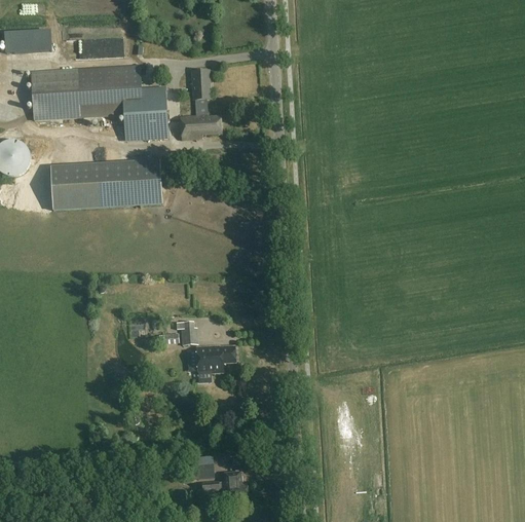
[(141,86),(139,64),(31,70),(34,118),(126,113),(127,136),(167,134),(165,99),(149,100),(148,86),(141,86)]
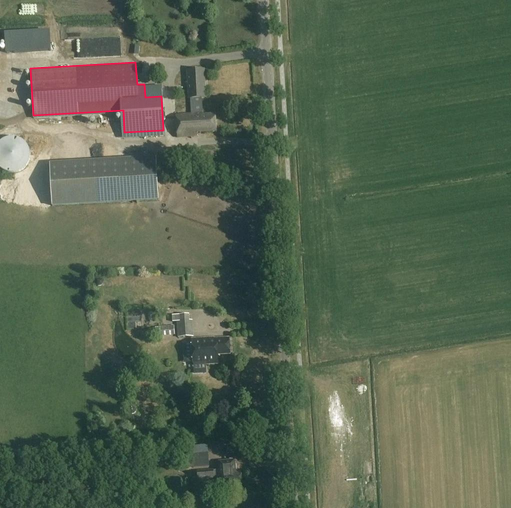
[(204,94),(203,67),(186,68),(188,95),(190,95),(190,111),(175,112),(176,134),(196,133),(196,130),(215,129),(214,111),(202,112),(200,94),(204,94)]
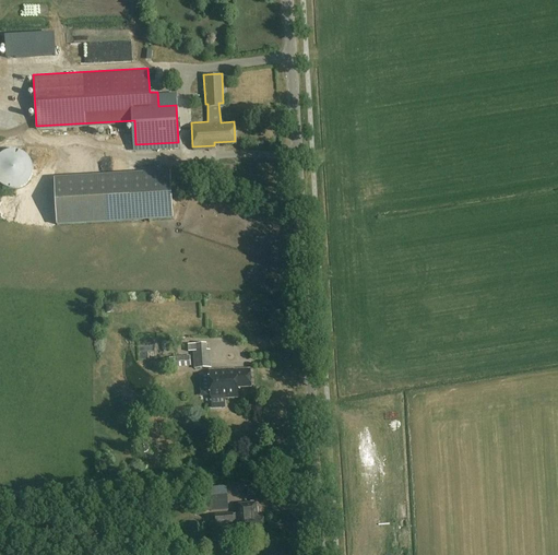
[(0,181),(6,185),(14,185),(22,182),(27,177),(31,169),(31,162),(26,154),(21,149),(13,146),(4,148),(0,150),(0,181)]
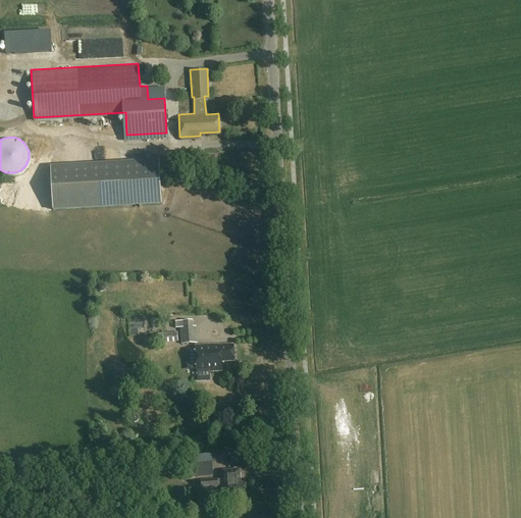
[(159,200),(157,156),(48,162),(51,207),(159,200)]
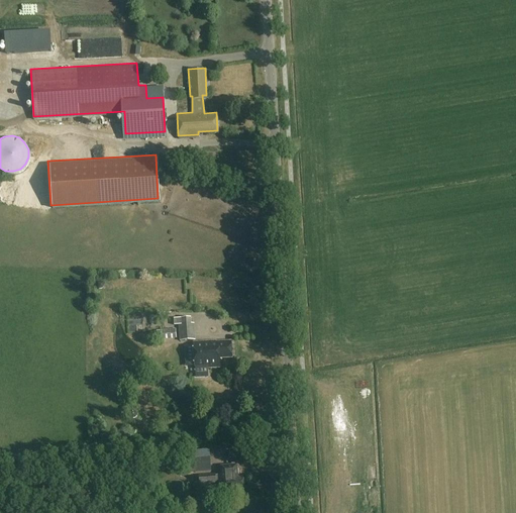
[(131,308),(131,316),(144,315),(144,307),(131,308)]
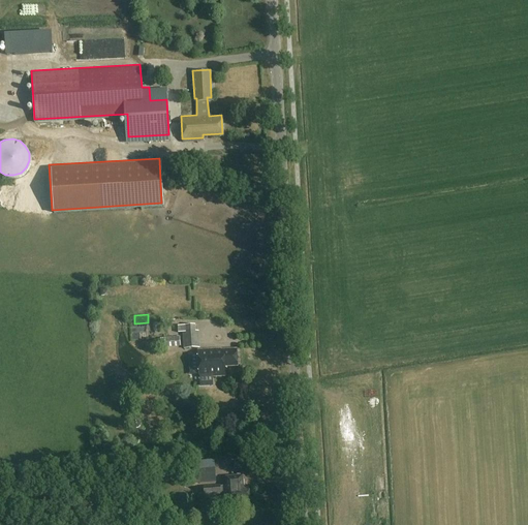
[(195,328),(195,321),(185,322),(186,329),(182,329),(183,345),(199,344),(198,328),(195,328)]
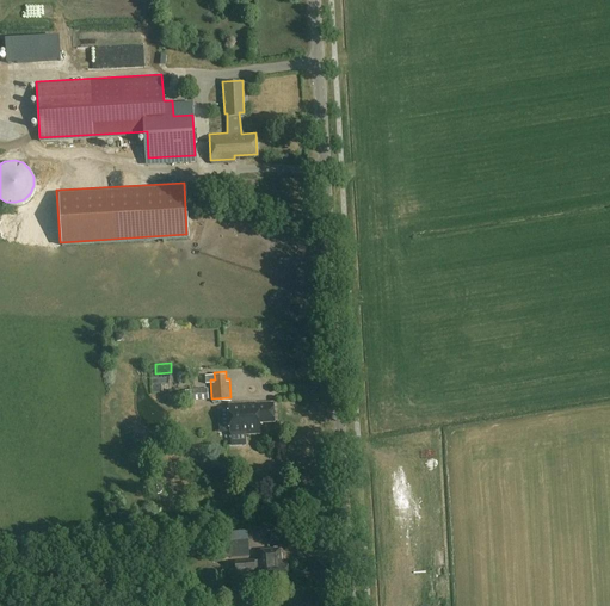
[(209,396),(208,384),(185,387),(185,396),(191,395),(191,397),(209,396)]
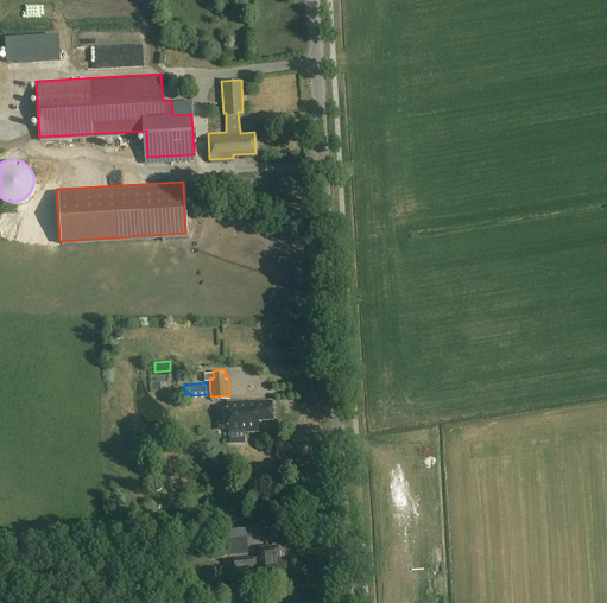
[(272,417),(271,398),(252,399),(252,398),(226,399),(228,430),(258,429),(257,418),(272,417)]
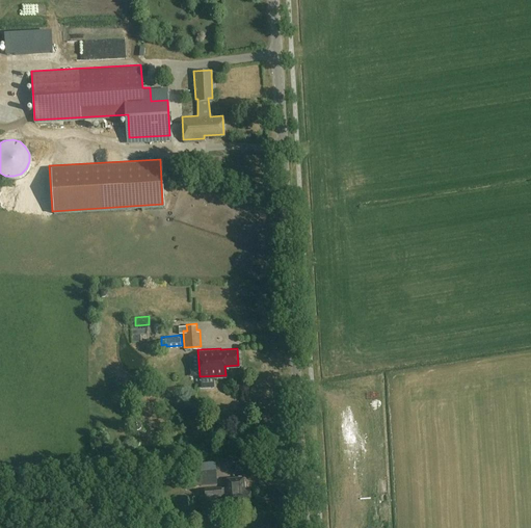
[(216,481),(215,467),(198,468),(200,482),(216,481)]
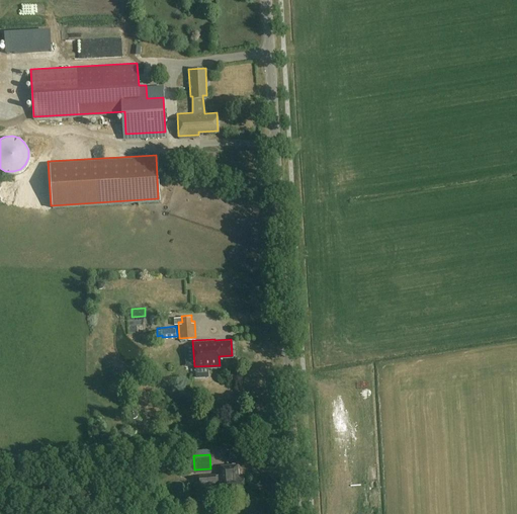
[(238,476),(237,462),(221,463),(222,473),(216,473),(199,474),(199,482),(216,481),(216,480),(223,480),(224,492),(230,492),(230,490),(244,489),(243,476),(238,476)]
